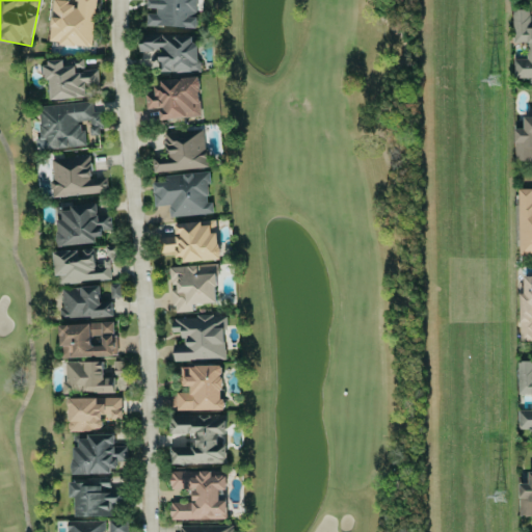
[(90,48),(97,0),(52,0),(46,42),(90,48)]
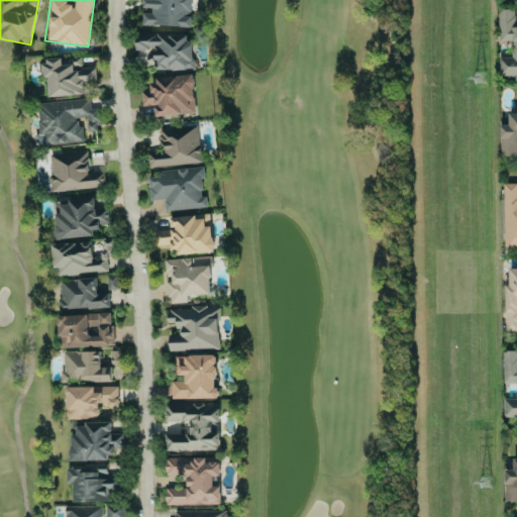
[(141,25),(190,27),(191,10),(195,10),(195,0),(141,0),(141,10),(142,10),(141,25)]
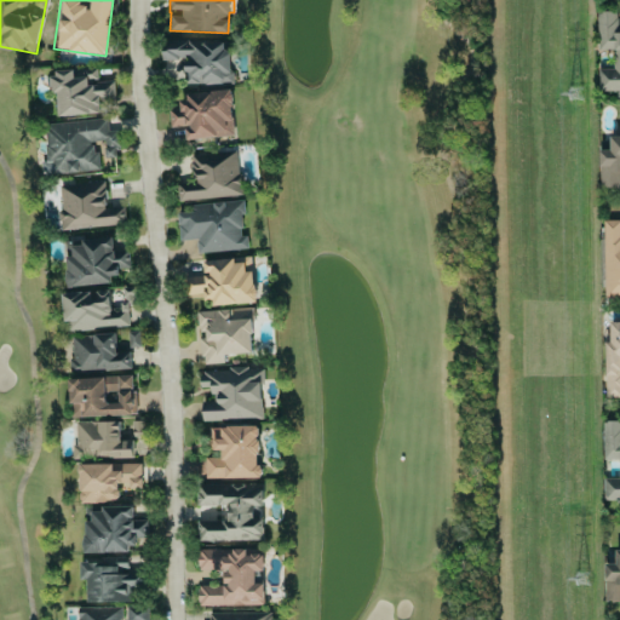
[(598,50),(613,50),(613,68),(598,68),(598,91),(619,90),(619,33),(618,33),(618,11),(597,11),(598,50)]
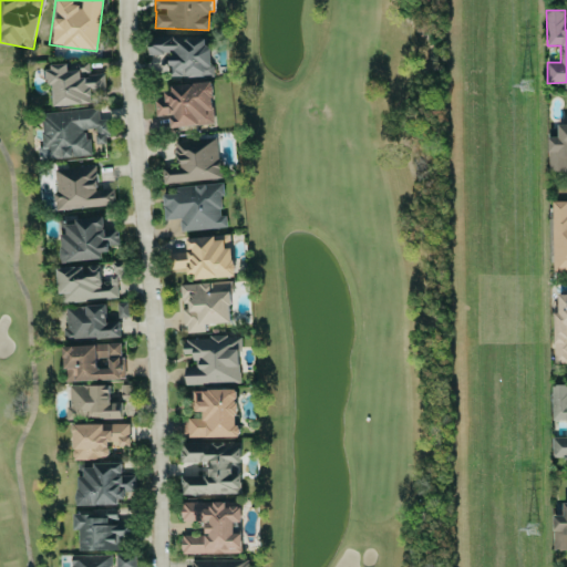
[(210,76),(210,39),(148,38),(148,63),(164,63),(163,65),(162,65),(162,68),(168,68),(168,76),(210,76)]
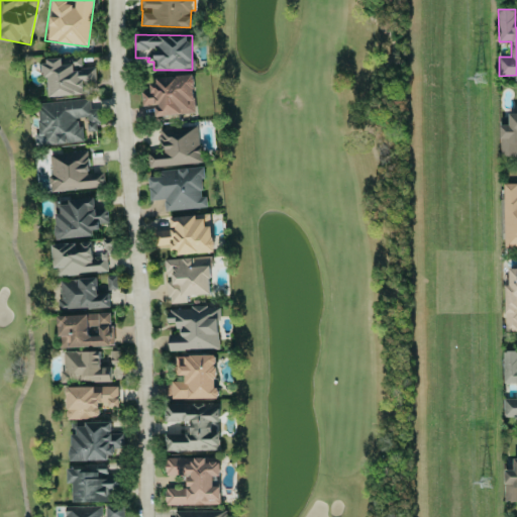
[(47,97),(84,95),(84,82),(96,82),(95,67),(82,68),(81,58),(39,60),(40,78),(47,77),(47,97)]
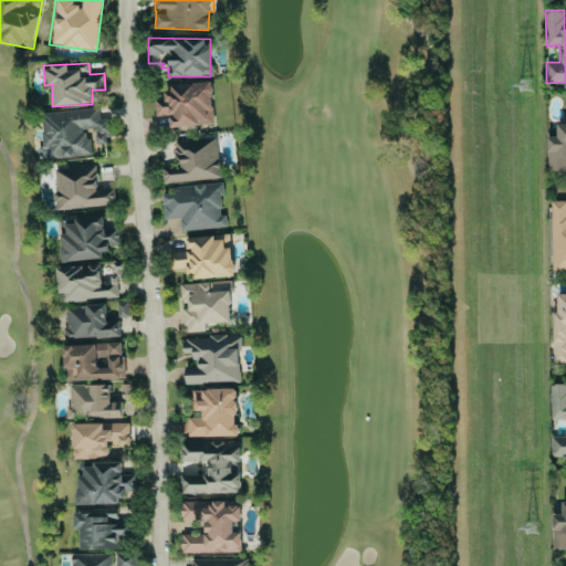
[(166,85),(167,98),(154,100),(155,115),(168,114),(169,127),(213,124),(210,82),(166,85)]
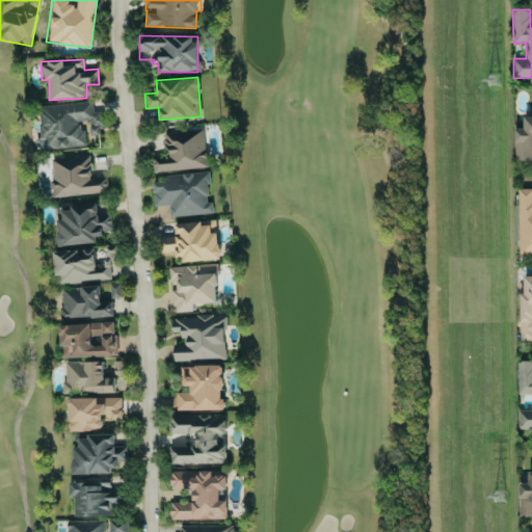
[(38,104),(40,139),(35,139),(35,149),(84,147),(83,122),(88,121),(89,135),(102,134),(101,114),(94,114),(92,102),(38,104)]
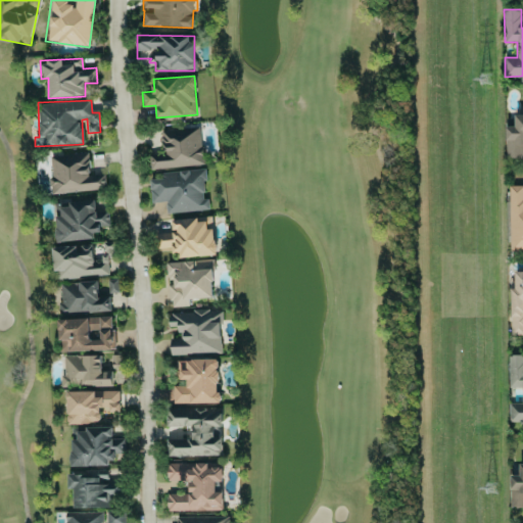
[(506,126),(507,158),(522,157),(522,113),(514,114),(514,126),(506,126)]
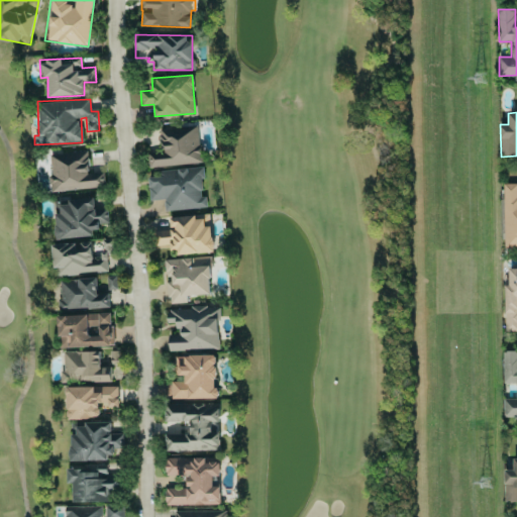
[(149,168),(201,163),(197,125),(160,129),(162,151),(147,152),(149,168)]
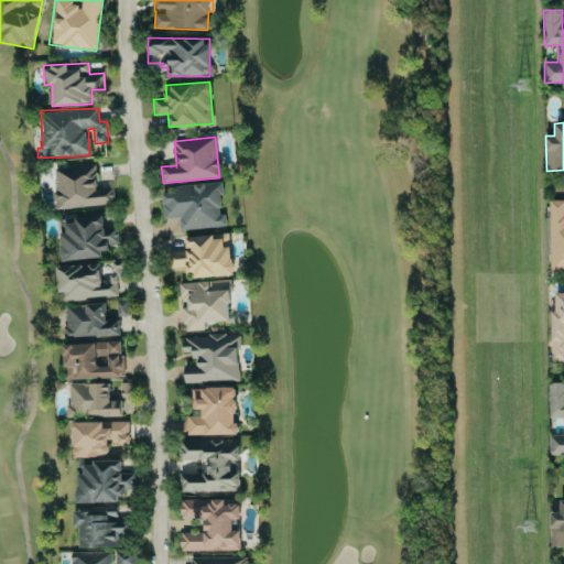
[(114,205),(112,187),(97,188),(96,166),(54,167),(55,208),(114,205)]
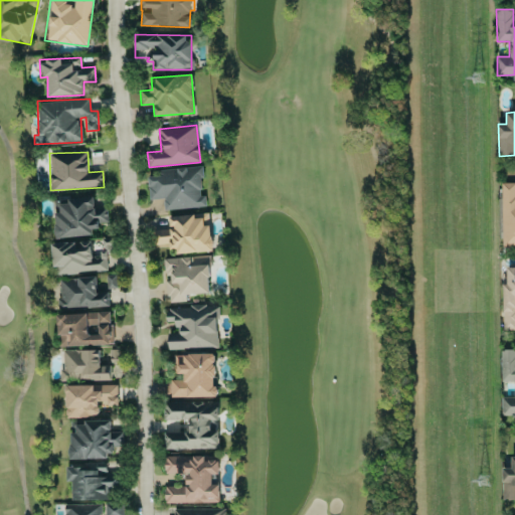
[(164,210),(206,207),(205,195),(203,195),(201,167),(158,170),(158,176),(147,176),(149,199),(163,198),(164,210)]
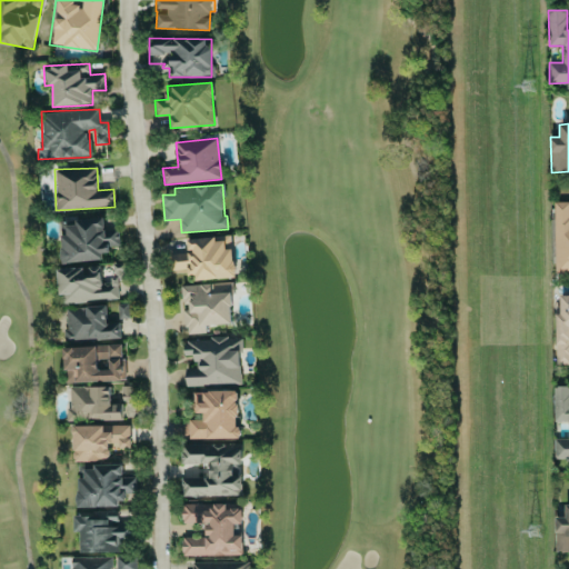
[(568,200),(555,201),(555,273),(568,272),(568,200)]
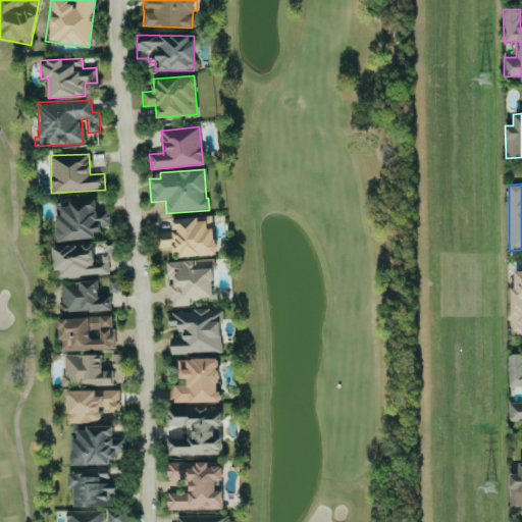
[(94,239),(94,229),(109,228),(108,210),(95,211),(95,202),(60,203),(60,215),(55,215),(56,241),(94,239)]
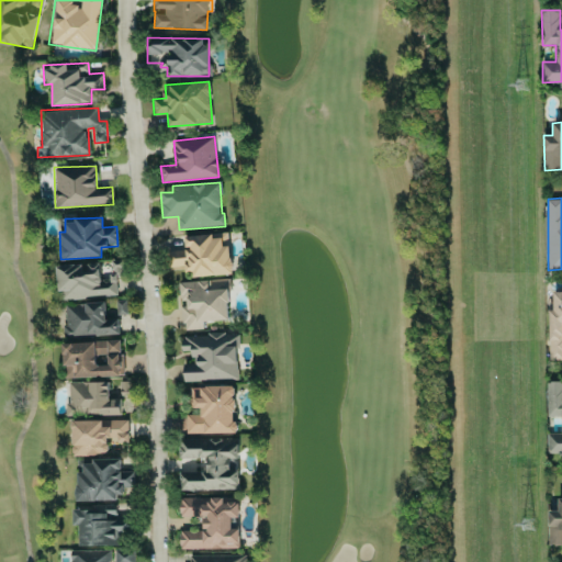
[(232,273),(229,233),(183,235),(183,247),(168,248),(169,269),(183,268),(184,276),(232,273)]
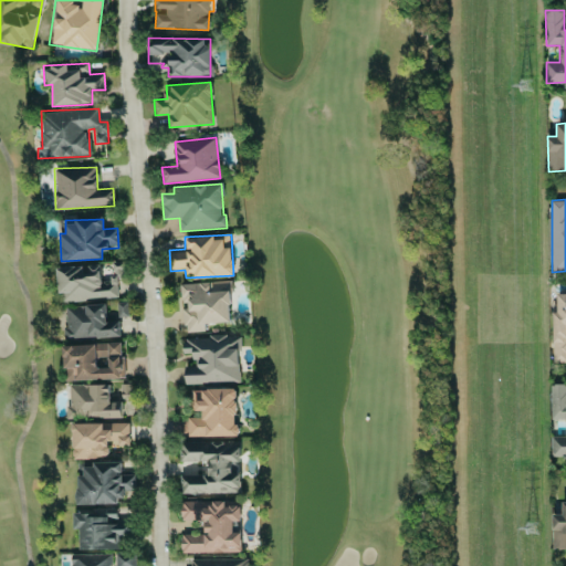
[(58,266),(60,301),(119,297),(118,264),(58,266)]
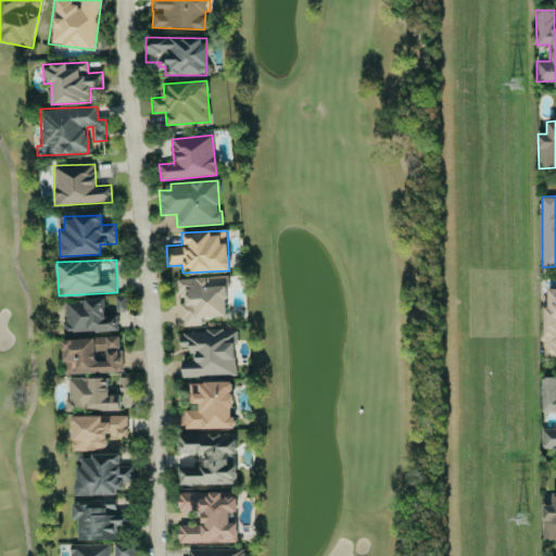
[(177,278),(178,300),(179,300),(181,326),(202,325),(201,317),(228,316),(226,276),(177,278)]
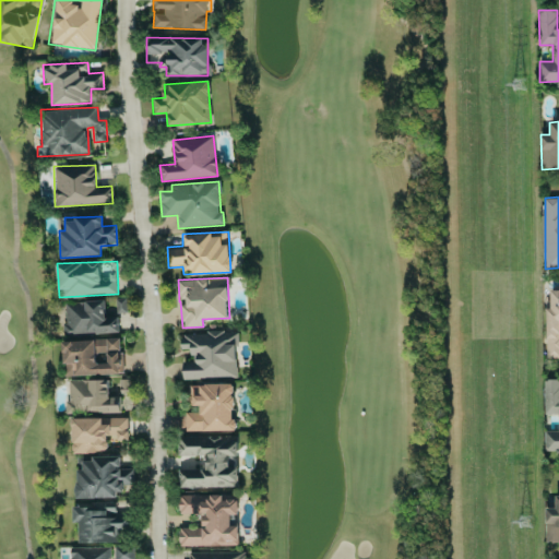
[(558,357),(558,288),(550,289),(550,308),(546,308),(546,358),(558,357)]
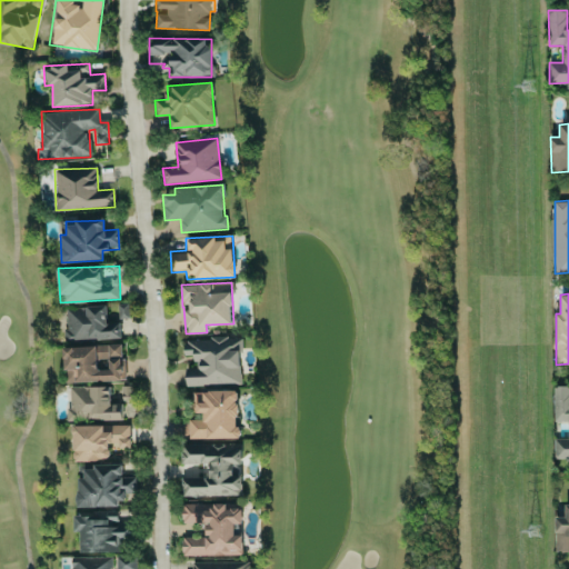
[(120,339),(119,322),(107,322),(107,307),(66,308),(67,341),(120,339)]
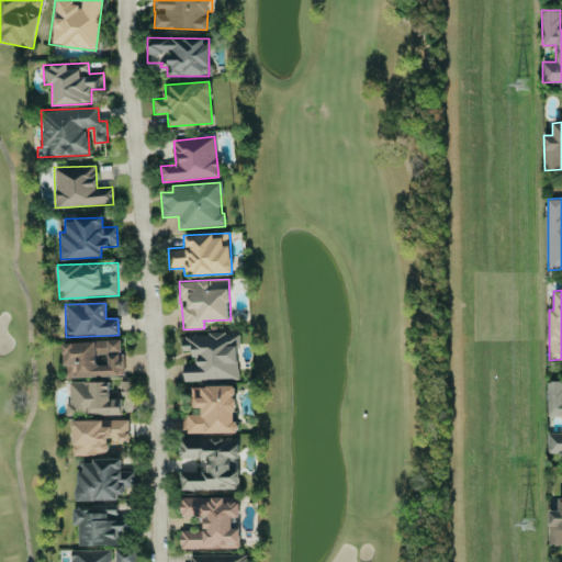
[(239,379),(237,333),(181,335),(182,350),(190,350),(190,355),(197,355),(197,362),(182,363),(183,381),(239,379)]
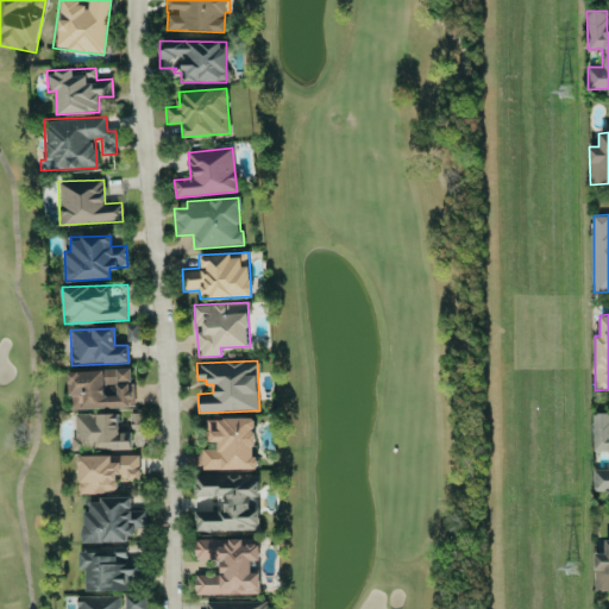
[(68,371),(70,409),(133,407),(132,369),(68,371)]
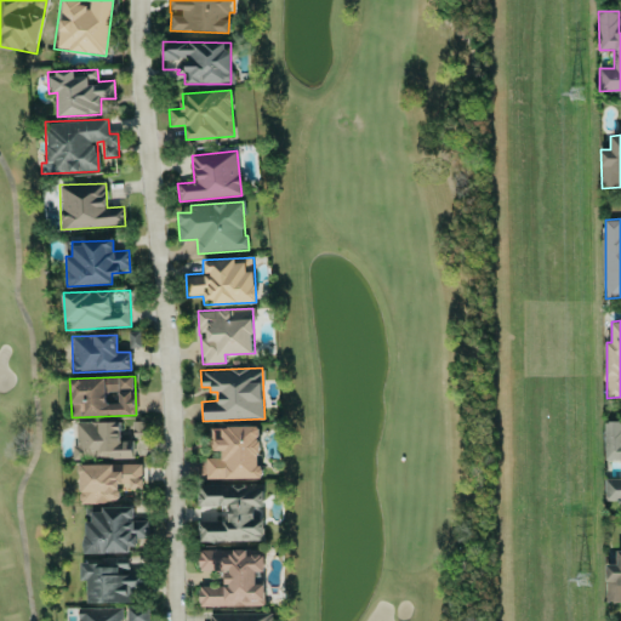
[(620,500),(620,420),(604,421),(604,461),(620,460),(620,478),(605,479),(605,501),(620,500)]
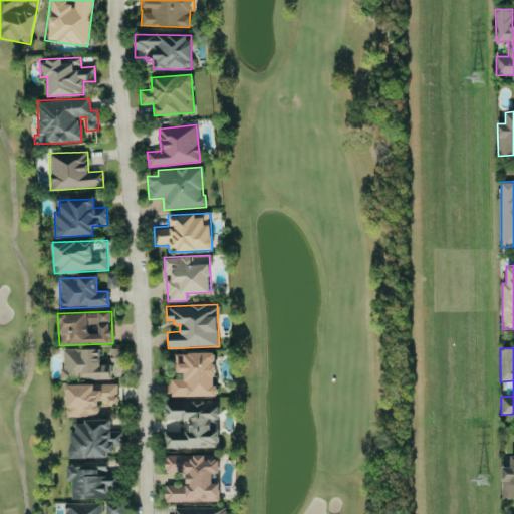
[(99,348),(61,349),(62,379),(110,378),(110,364),(99,364),(99,348)]
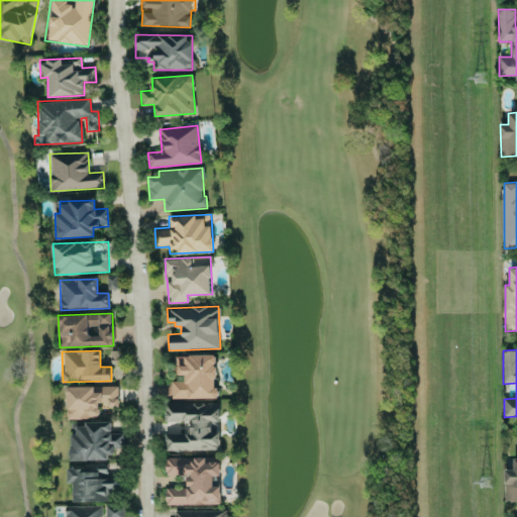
[(171,398),(216,399),(216,355),(177,354),(177,379),(172,379),(171,398)]
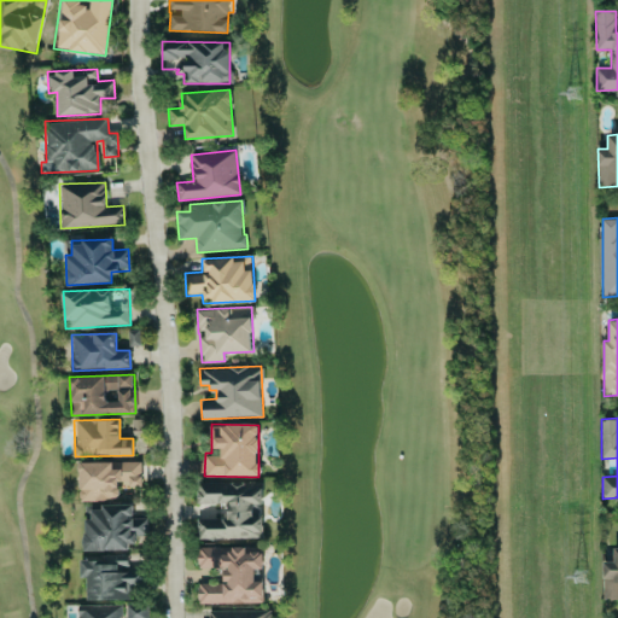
[(140,461),(79,462),(80,501),(120,500),(120,485),(140,485),(140,461)]
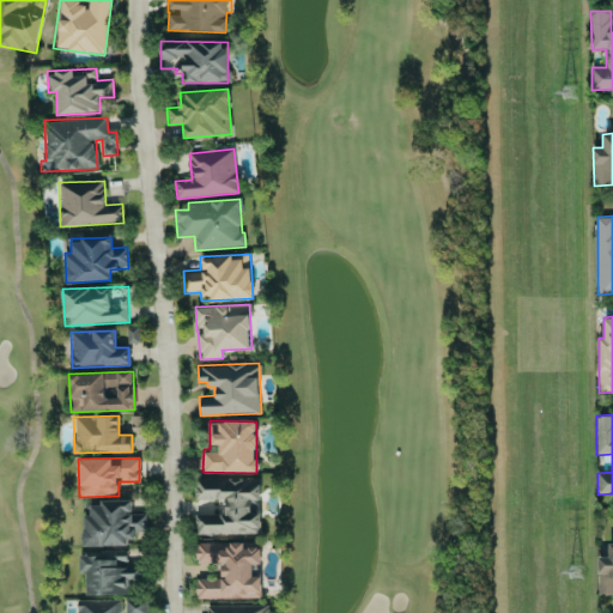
[(260,533),(260,513),(259,513),(258,478),(195,480),(195,501),(217,499),(217,515),(195,515),(196,535),(260,533)]
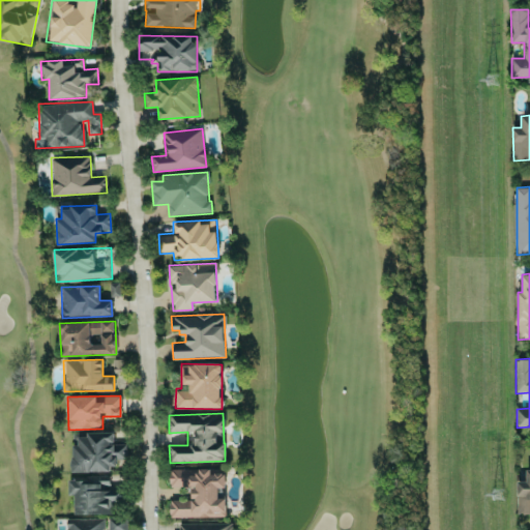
[(110,472),(110,466),(125,466),(124,444),(114,444),(114,433),(86,433),(86,437),(78,437),(78,445),(70,445),(71,472),(110,472)]
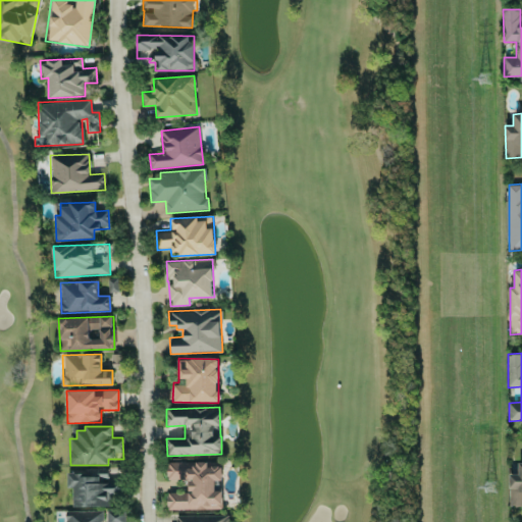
[(167,510),(222,509),(222,490),(215,490),(215,480),(222,480),(221,462),(166,462),(166,480),(189,480),(189,492),(167,492),(167,510)]
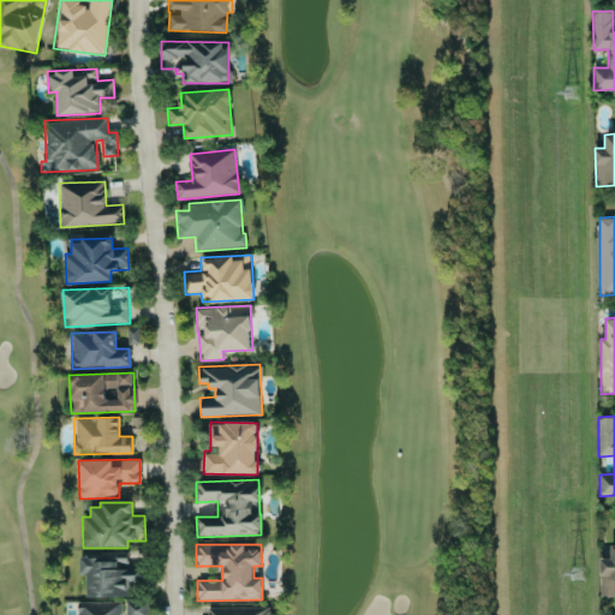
[(601,596),(614,596),(614,544),(611,545),(611,559),(601,559),(601,596)]
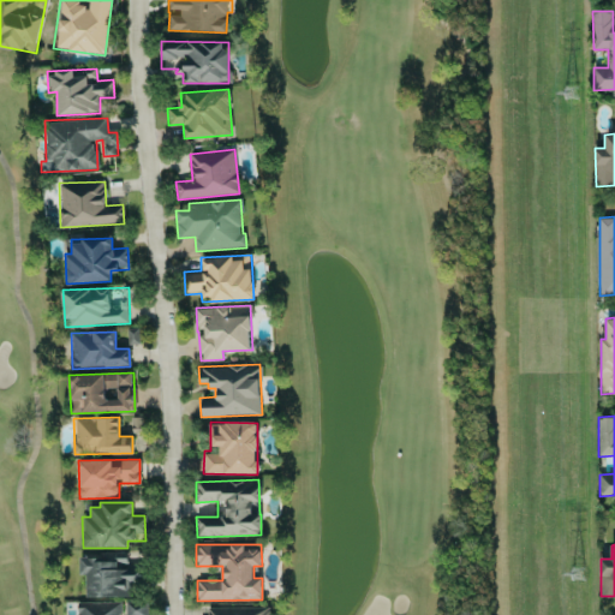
[(129,597),(129,585),(141,585),(141,566),(127,566),(127,555),(79,555),(79,574),(85,574),(85,597),(129,597)]
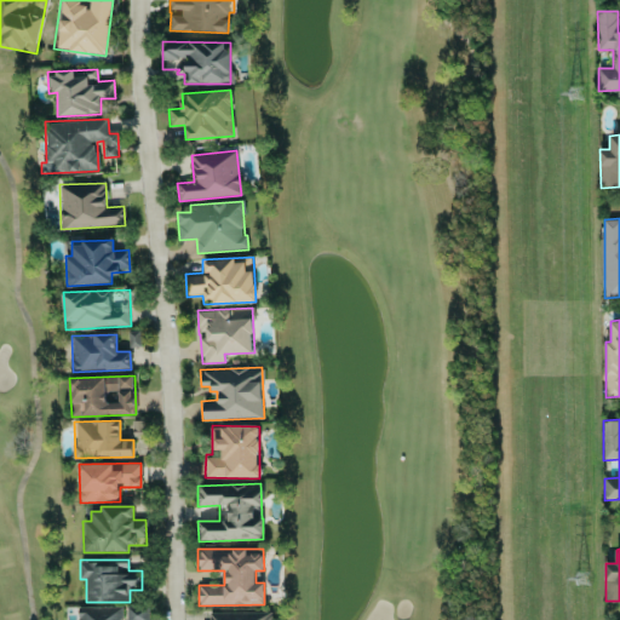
[(147,619),(147,606),(76,608),(76,619),(147,619)]
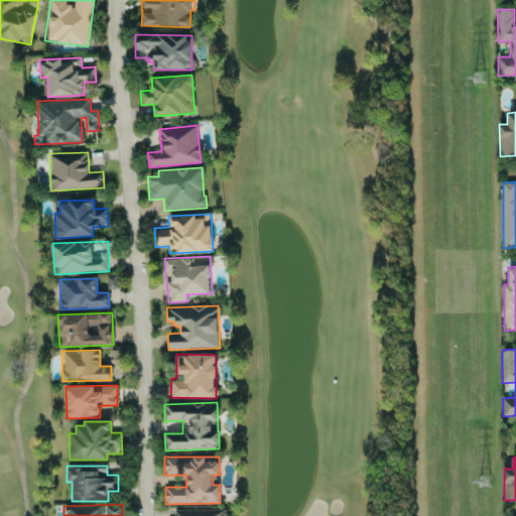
All buildings are outlined.
